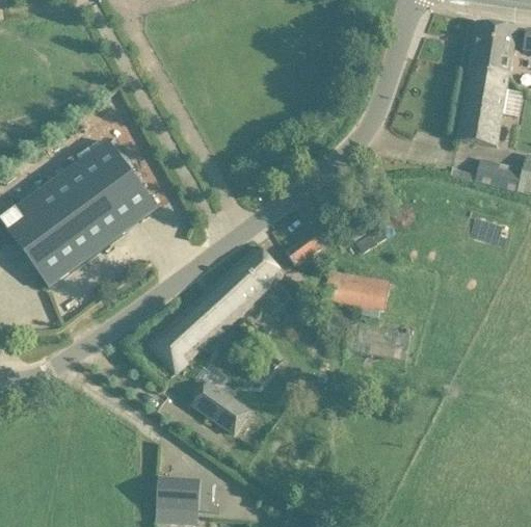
[(478,19),(471,66),(509,74),(518,25),(478,19)]
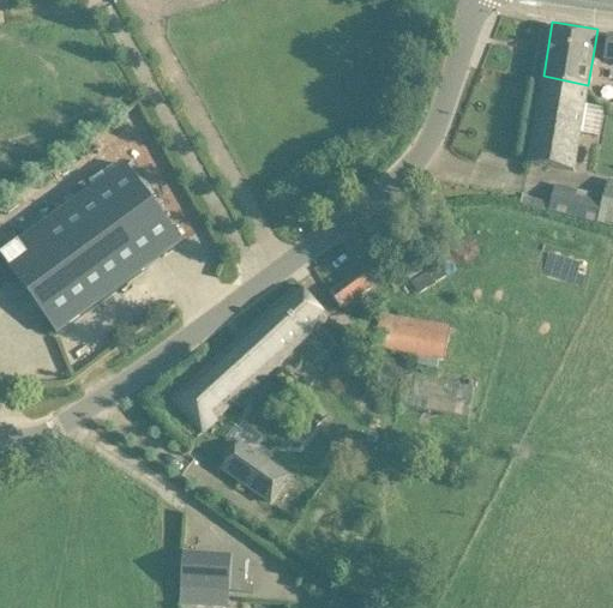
[(588,85),(544,76),(529,160),(575,168),(581,130),(600,132),(604,106),(586,102),(588,85)]
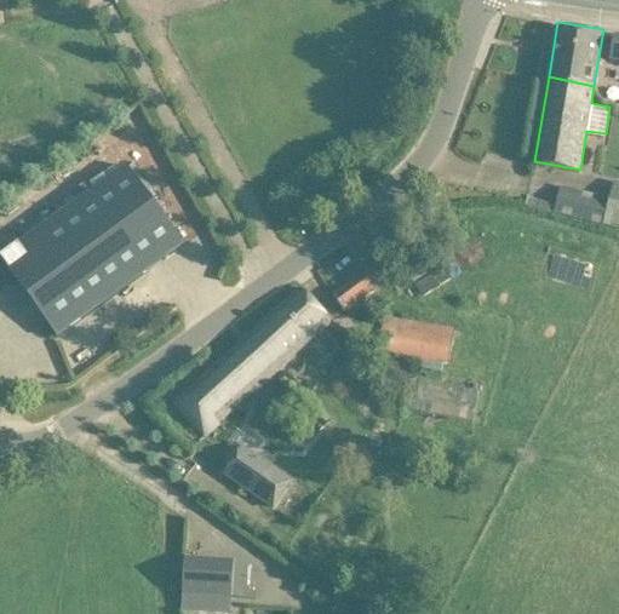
[(0,254),(58,333),(184,240),(127,162),(0,254)]
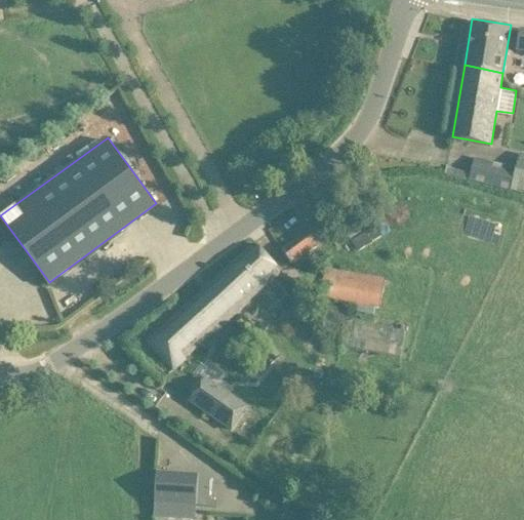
[(513,186),(523,189),(523,149),(520,148),(516,164),(476,154),(472,169),(447,163),(445,169),(513,187),(513,186)]
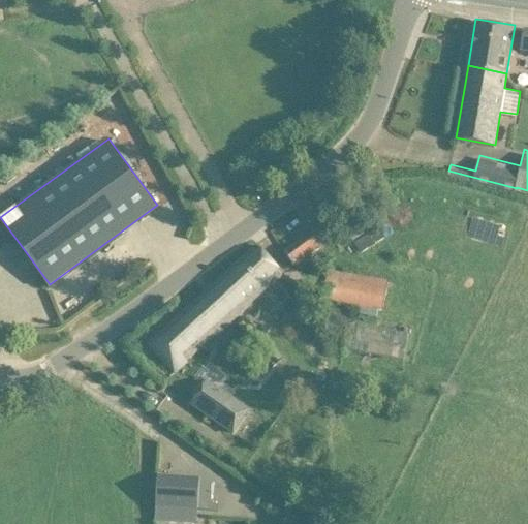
[(12,165),(2,173),(8,181),(19,174),(12,165)]
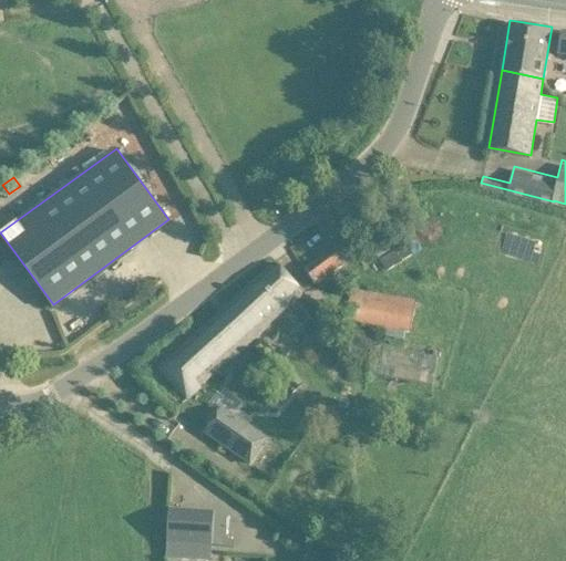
[(369,239),(378,253),(397,240),(388,227),(369,239)]
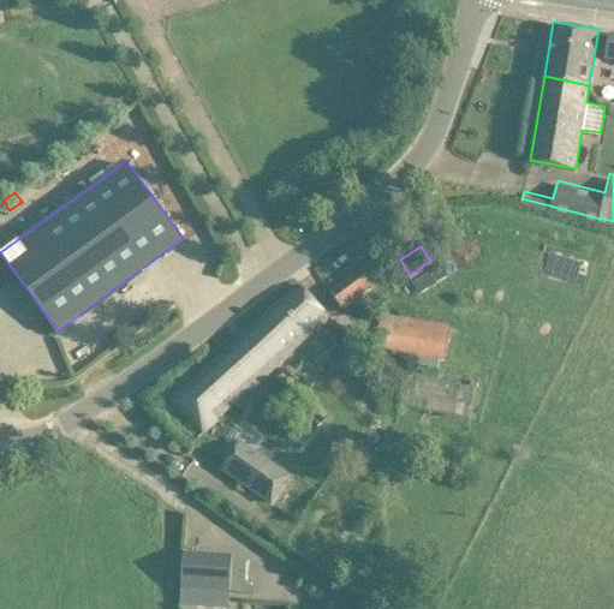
[(331,288),(343,305),(375,284),(363,267),(331,288)]
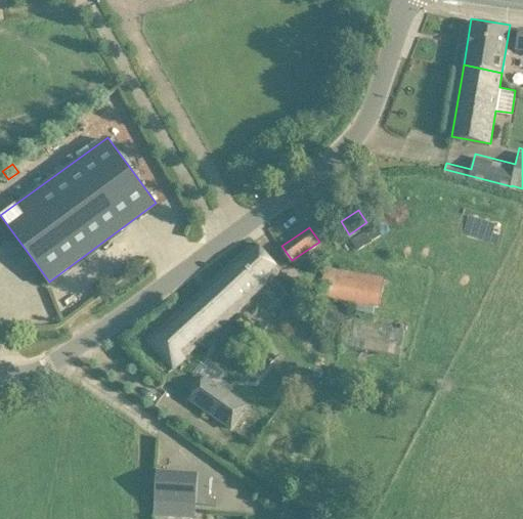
[(148,337),(174,365),(280,269),(255,241),(148,337)]
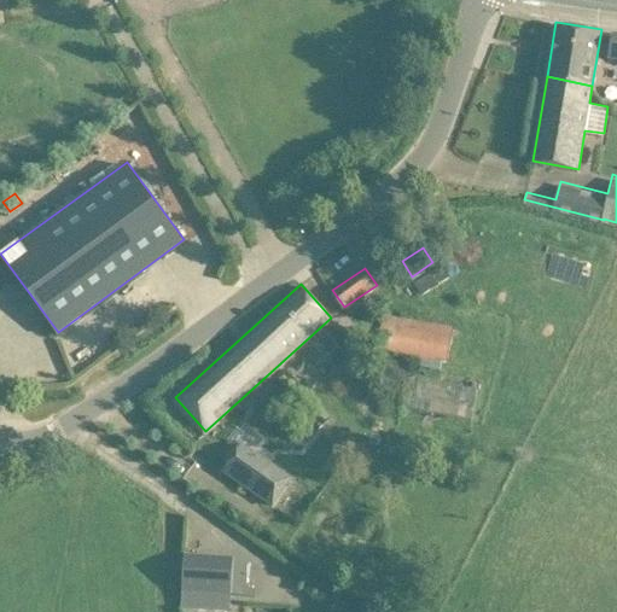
[(378,342),(449,355),(454,327),(383,314),(378,342)]
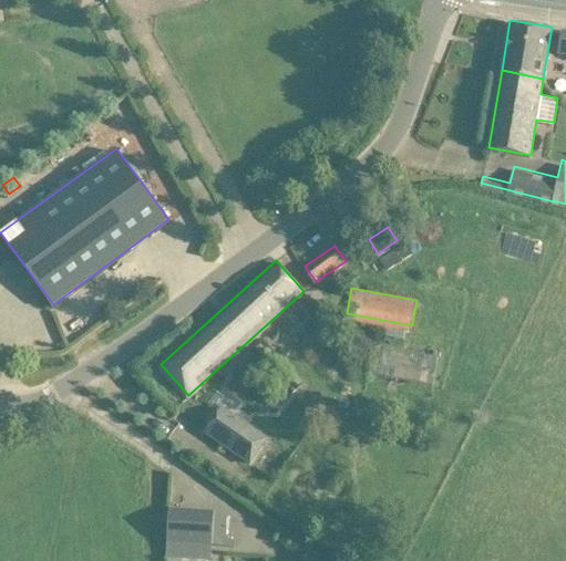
[(380,371),(435,381),(442,351),(387,341),(380,371)]
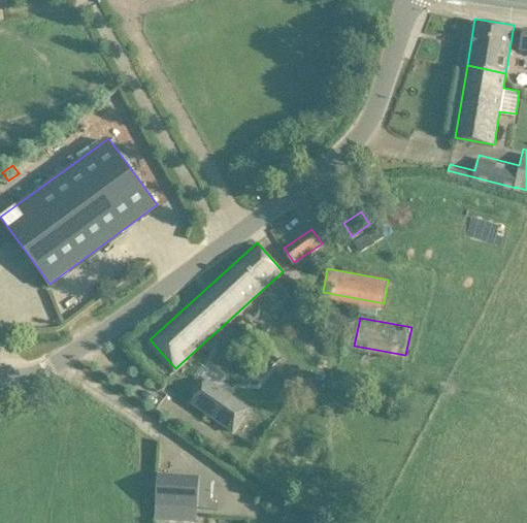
[(249,406),(207,378),(192,399),(233,428),(249,406)]
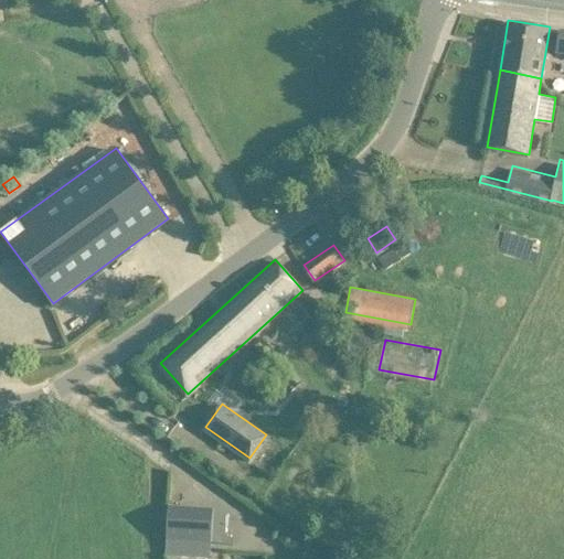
[(168,527),(167,554),(208,556),(210,556),(210,555),(211,539),(233,540),(233,534),(225,533),(226,508),(169,505),(168,527)]
